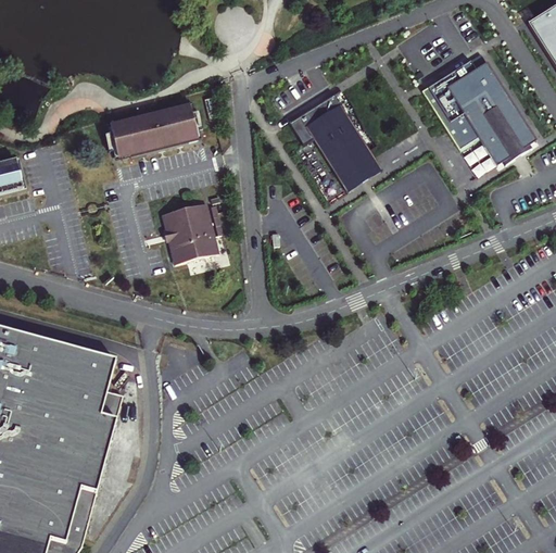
[(555,4),(528,23),(555,66),(555,4)]
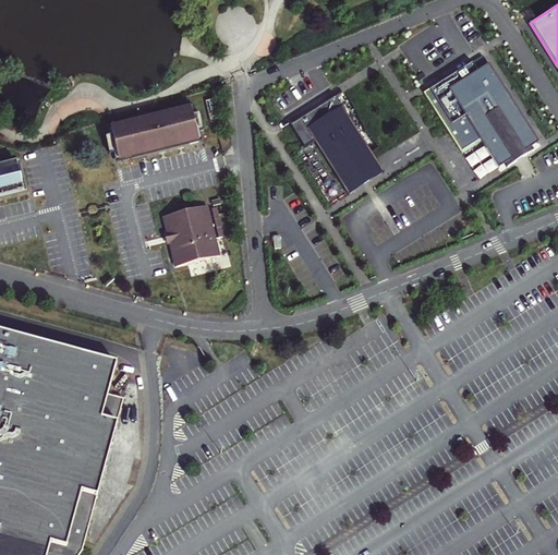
[(473,61),(424,93),(448,131),(462,153),(482,141),(490,155),(499,168),(523,154),(540,142),(490,63),(480,70),(473,61)]
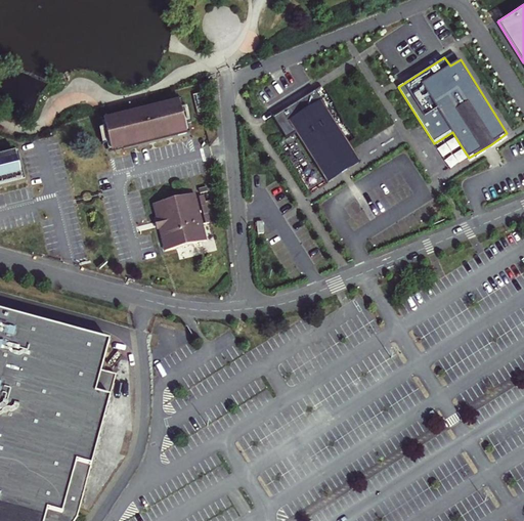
[(286,137),(295,131),(328,181),(348,168),(359,161),(314,88),(271,115),(286,137)]
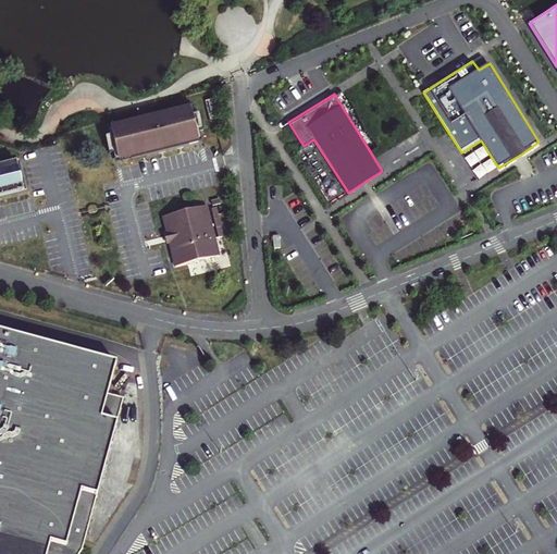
[(190,103),(110,124),(119,154),(189,135),(190,137),(199,135),(190,103)]
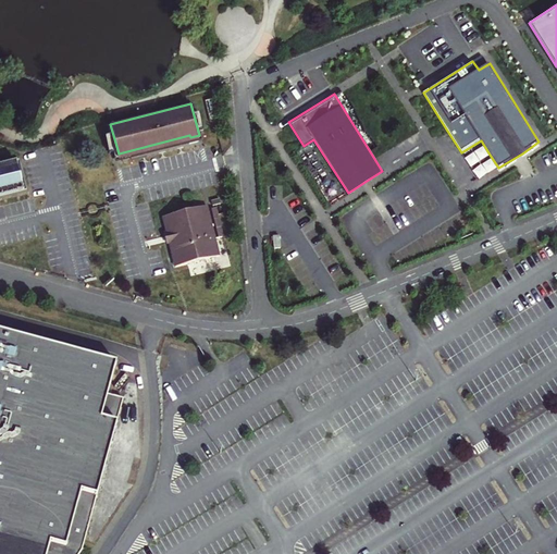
[(0,158),(0,192),(25,185),(16,155),(0,158)]
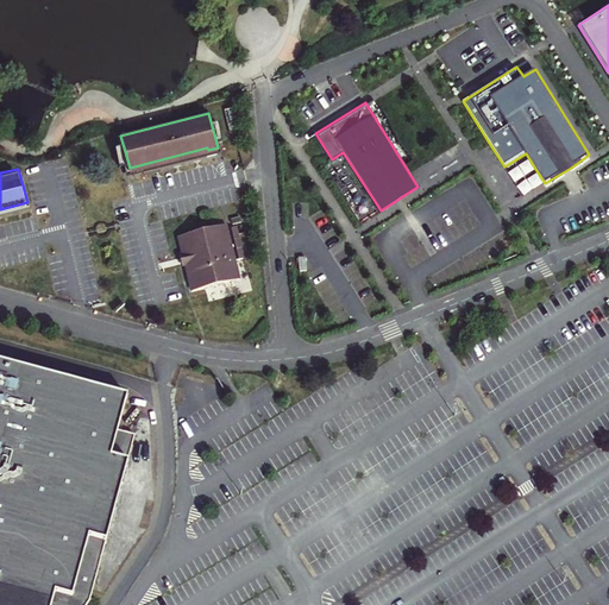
[(225,219),(180,231),(184,250),(179,251),(181,262),(187,259),(194,285),(203,283),(218,279),(239,273),(225,219)]
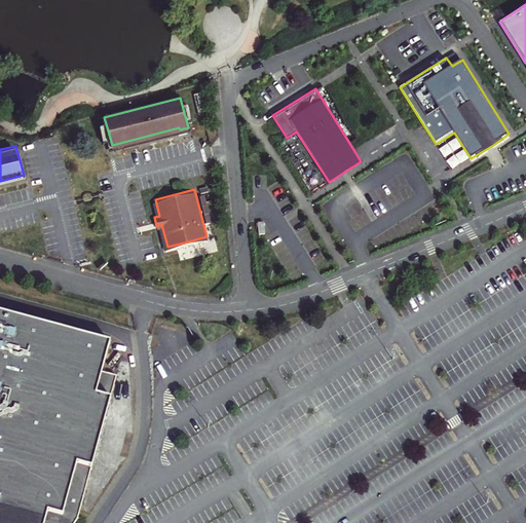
[(203,191),(199,192),(207,219),(211,218),(203,191)]
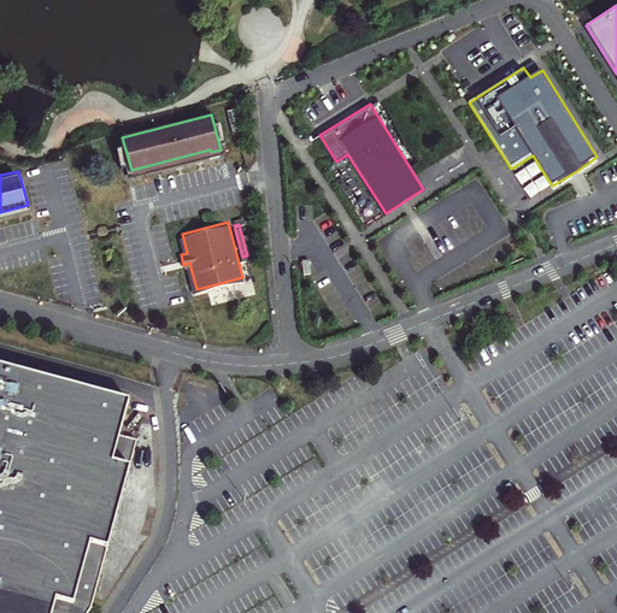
[(93,612),(101,601),(109,572),(128,494),(142,437),(124,432),(134,395),(0,360),(0,612),(93,612)]
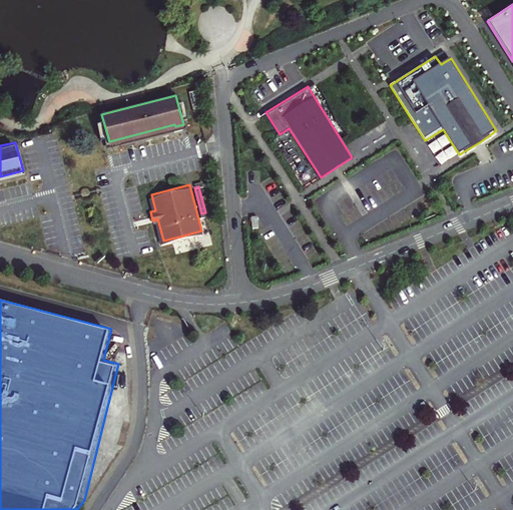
All buildings are outlined.
